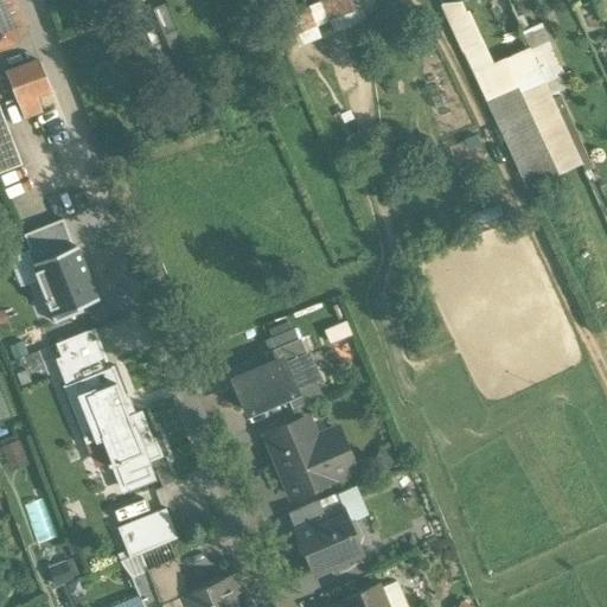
[(25,29),(13,0),(0,0),(0,4),(11,33),(25,29)]
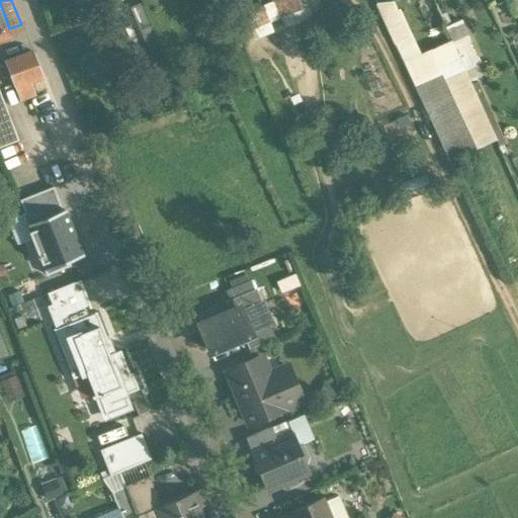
[(305,0),(275,0),(273,1),(281,19),(309,8),(305,0)]
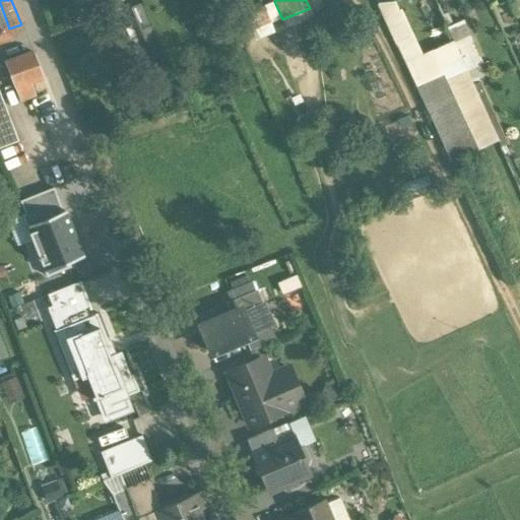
[(519,0),(508,0),(518,19),(519,17),(519,0)]
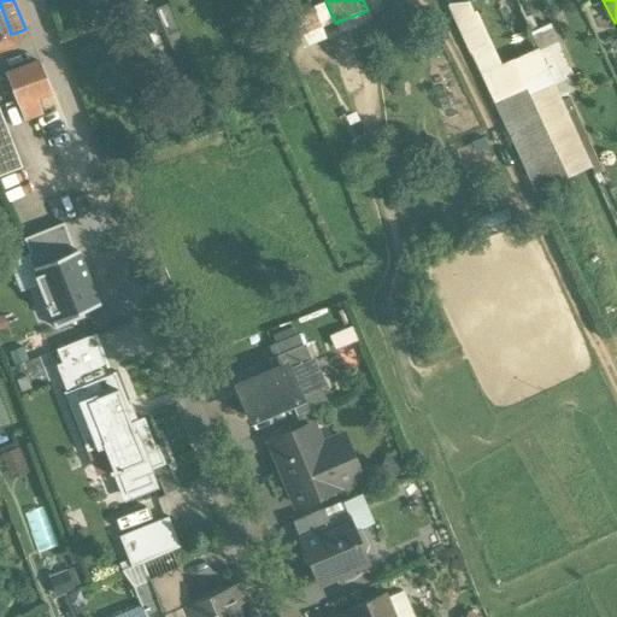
[(500,64),(468,3),(448,5),(536,195),(591,170),(553,87),(536,48),(500,64)]
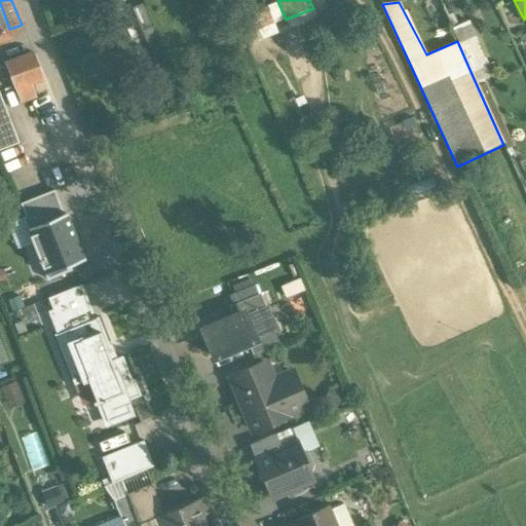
[(0,3),(0,39),(11,35),(9,30),(9,29),(0,3)]
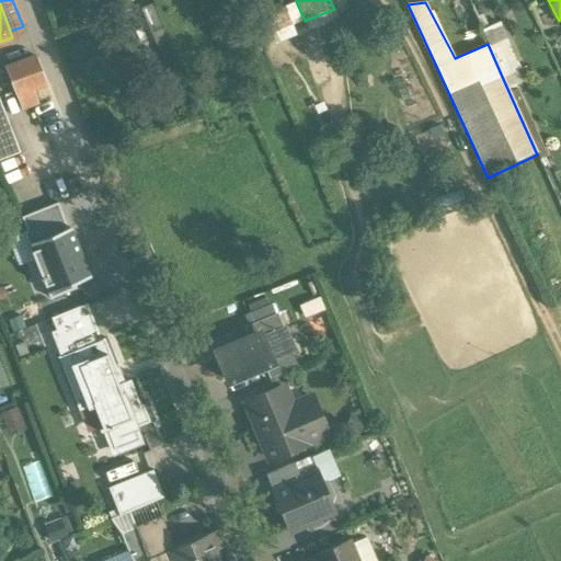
[(152,4),(140,9),(151,33),(162,29),(152,4)]
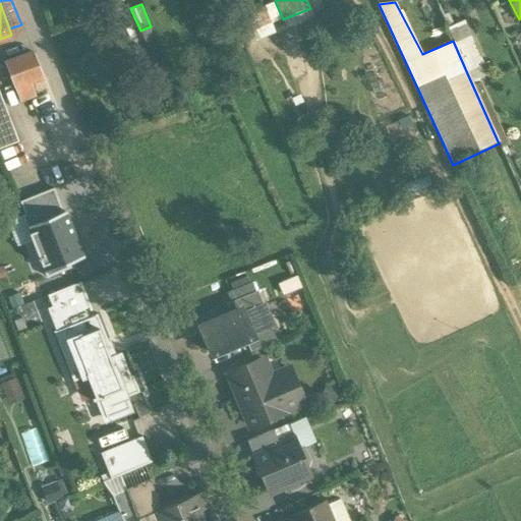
[(253,32),(272,22),(265,8),(246,16),(253,32)]
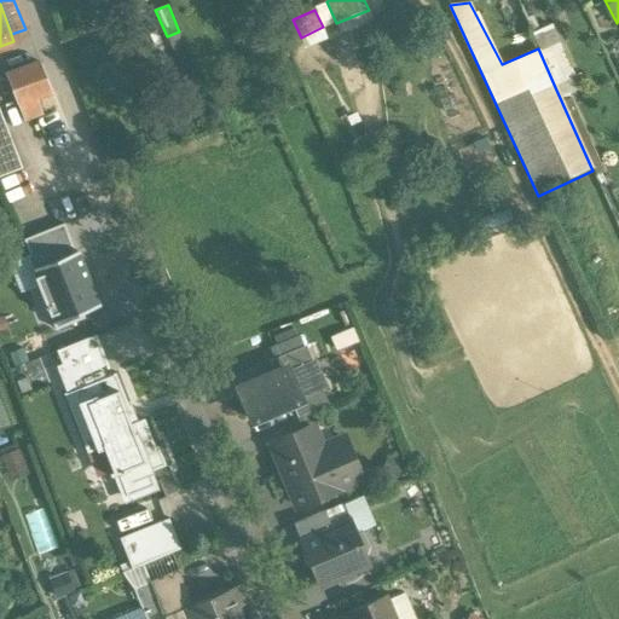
[(538,48),(555,87),(577,77),(553,27),(532,36),(538,48)]
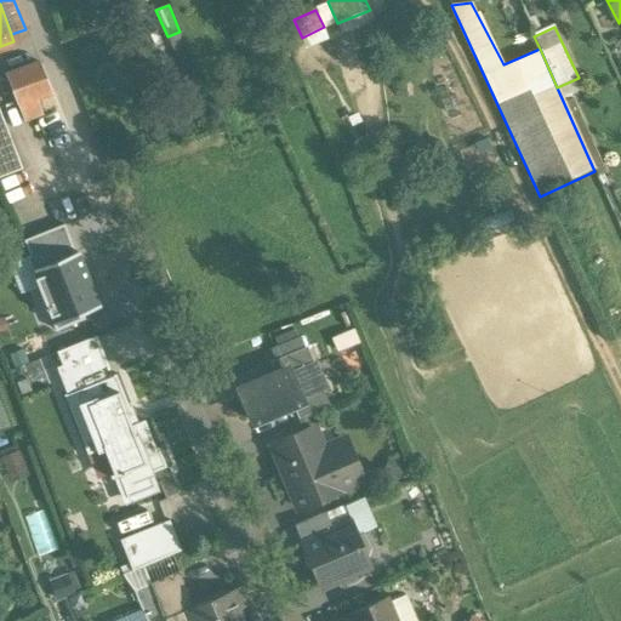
[(180,32),(167,36),(172,51),(186,45),(180,32)]
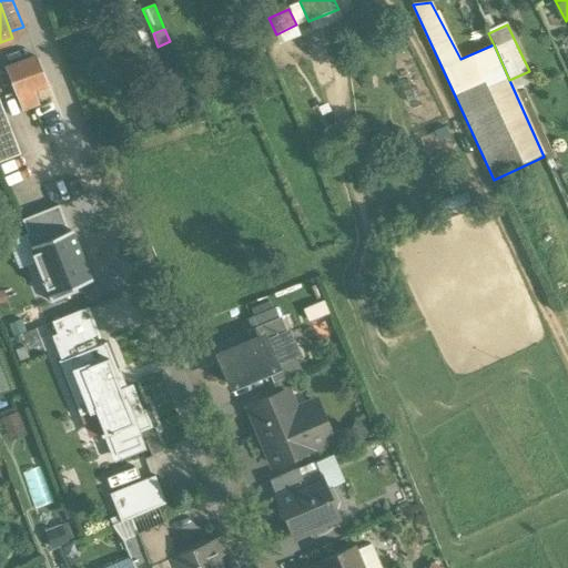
[(36,58),(6,69),(17,94),(32,90),(32,89),(47,83),(36,58)]
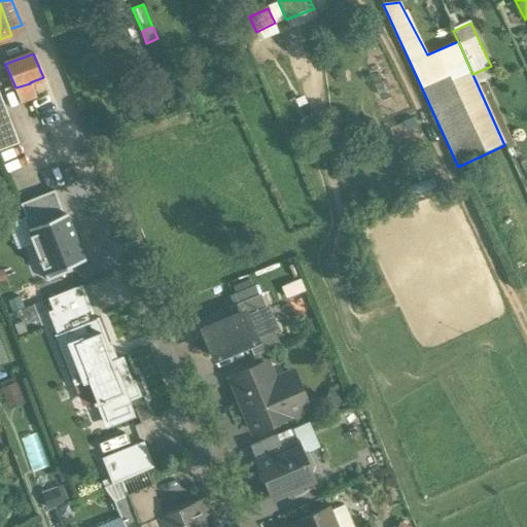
[(30,83),(15,88),(21,102),(35,97),(30,83)]
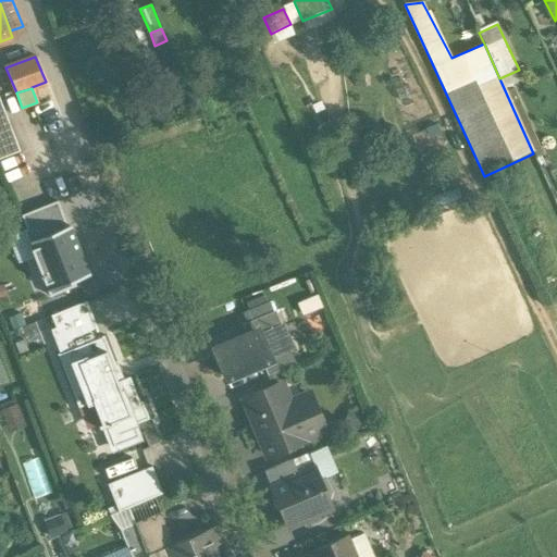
[(0,158),(19,151),(0,102),(0,158)]
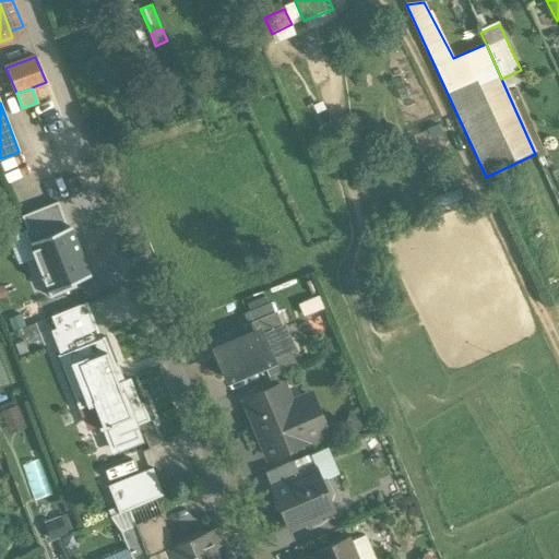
[(76,177),(66,181),(72,195),(83,191),(76,177)]
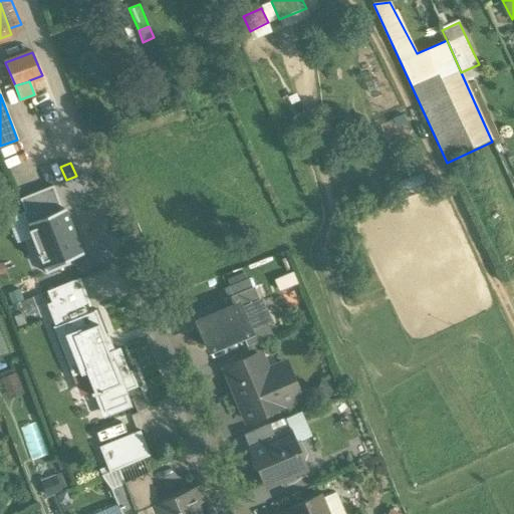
[(20,213),(24,223),(61,209),(52,187),(19,199),(24,211),(20,213)]
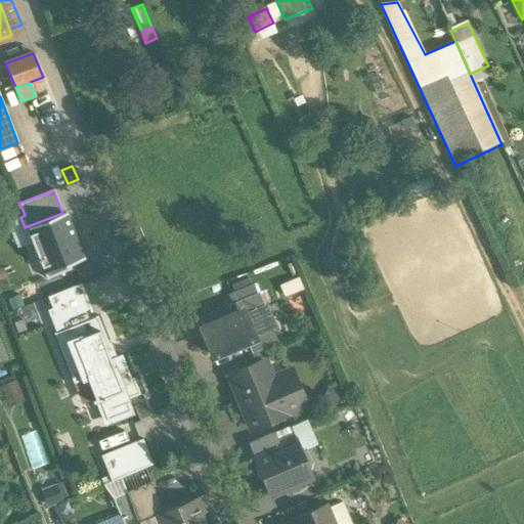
[(25,227),(45,279),(71,269),(69,264),(84,258),(66,212),(62,213),(25,227)]
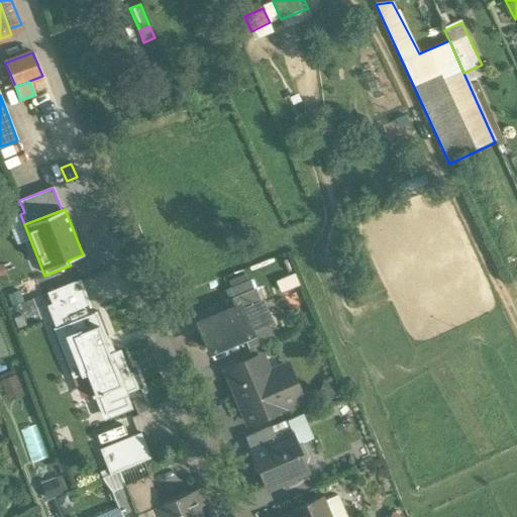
[(55,327),(93,312),(80,279),(46,293),(50,304),(45,306),(55,327)]
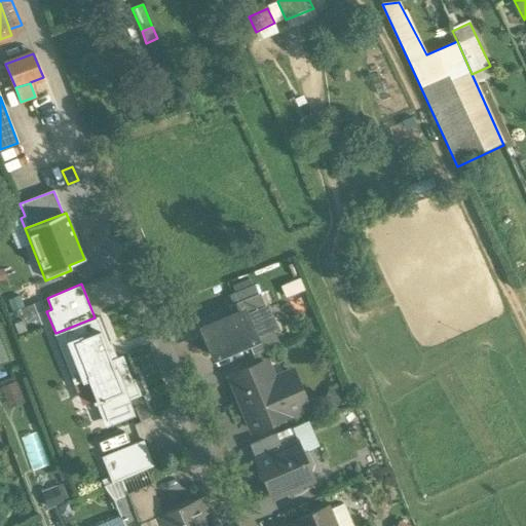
[(293,297),(299,308),(313,302),(307,291),(293,297)]
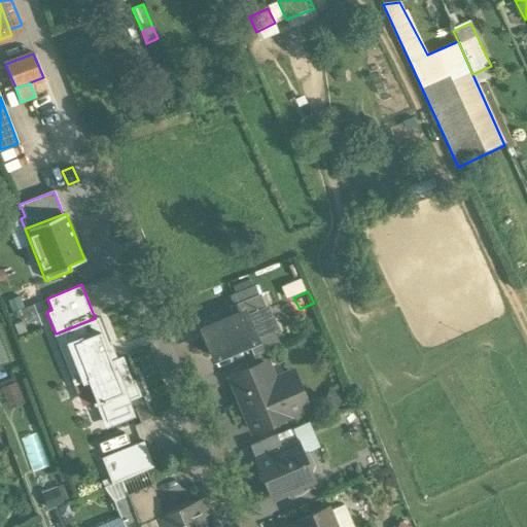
[(258,294),(227,307),(233,318),(244,314),(245,315),(264,307),(258,294)]
